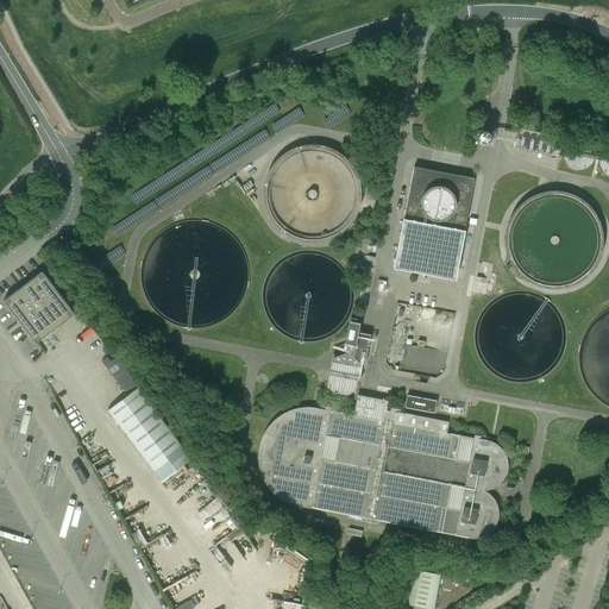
[(518,133),(515,149),(559,157),(562,146),(553,145),(553,140),(546,139),(547,133),(519,127),(518,133)]
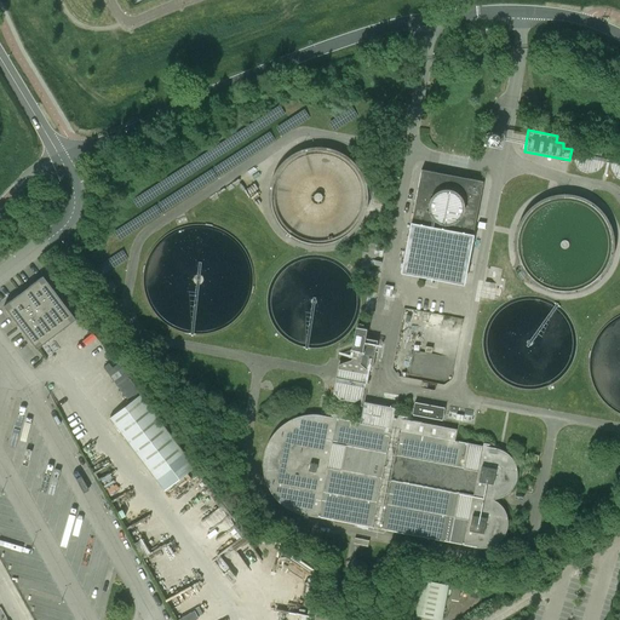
[(607,159),(607,156),(607,153),(606,150),(604,147),(602,144),(600,143),(597,141),(595,141),(591,141),(589,141),(585,142),(583,143),(580,145),(578,148),(577,150),(577,153),(575,156),(577,159),(577,162),(580,167),(583,168),(585,171),(587,171),(591,172),(595,171),(597,171),(601,168),(603,167),(606,162),(607,159)]
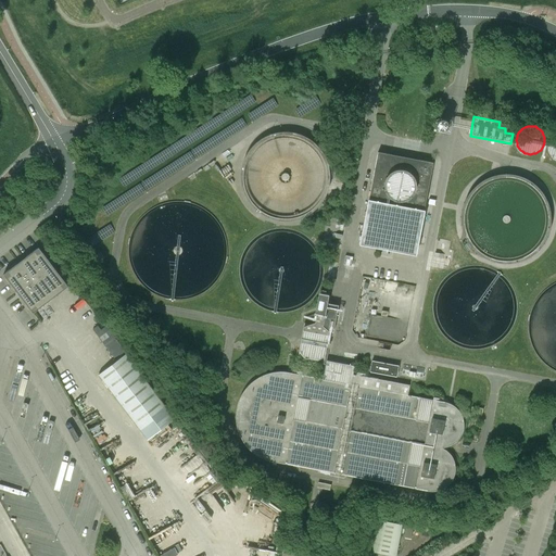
[(555,135),(554,136),(552,138),(550,140),(548,142),(547,146),(546,149),(547,151),(548,154),(550,156),(551,159),(553,161),(555,162),(555,135)]
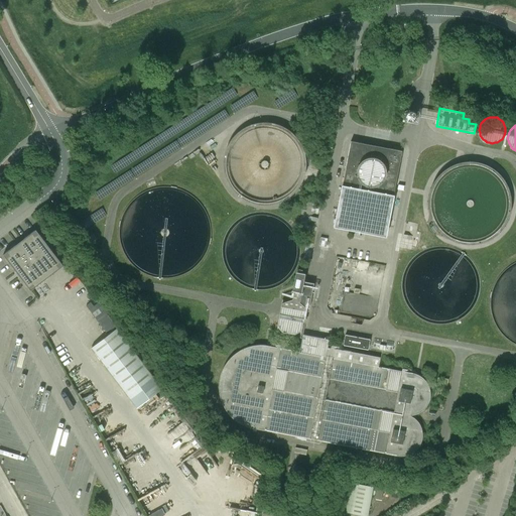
[(387,227),(392,201),(393,201),(393,199),(402,151),(402,150),(351,141),(342,188),(341,188),(341,190),(336,218),(335,219),(387,229),(388,227),(387,227)]
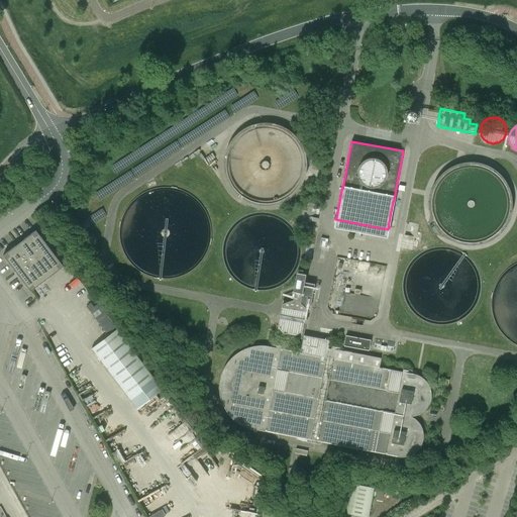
[(407,222),(404,238),(420,241),(421,233),(417,232),(419,224),(407,222)]
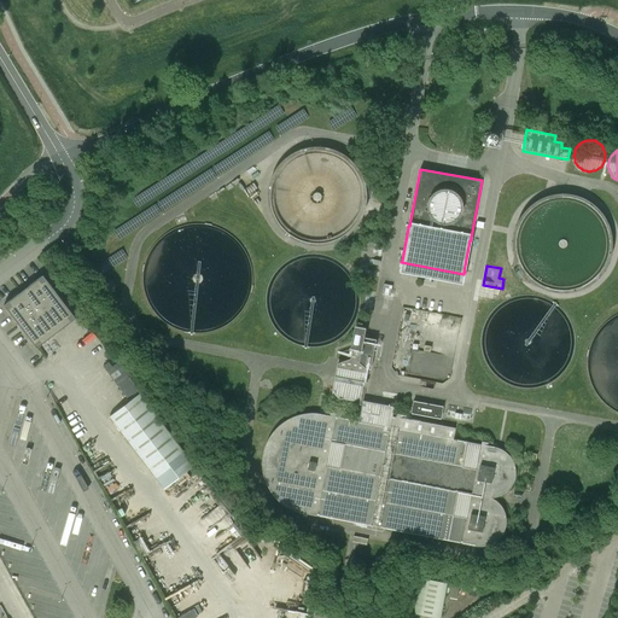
[(19,292),(4,304),(36,348),(76,318),(42,274),(27,286),(28,289),(21,295),(19,292)]
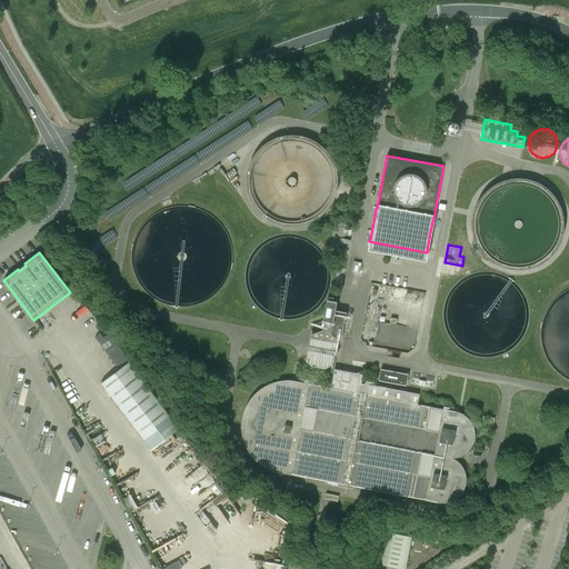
[(317,361),(331,365),(337,339),(341,339),(346,312),(335,310),(336,301),(328,300),(317,361)]
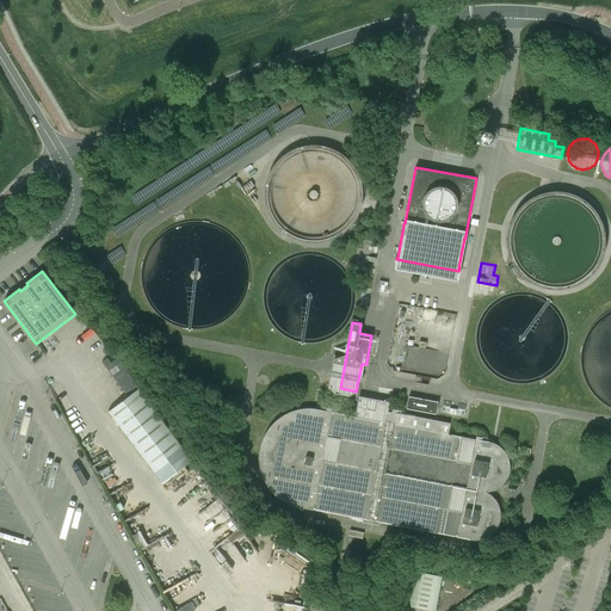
[(161,485),(191,463),(137,393),(109,414),(161,485)]
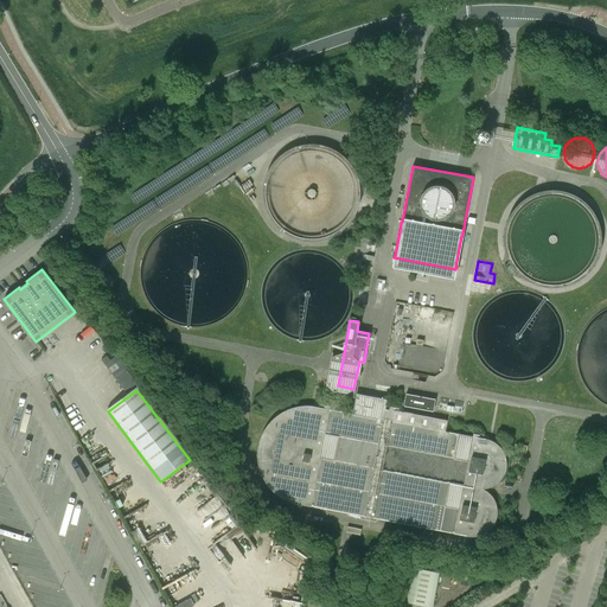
[(312,406),(311,406),(307,406),(305,406),(301,406),(299,406),(295,407),(293,408),(289,408),(287,409),(285,410),(282,411),(279,414),(276,415),(274,417),(272,419),(270,421),(268,423),(266,426),(264,428),(263,432),(262,434),(261,436),(260,440),(259,442),(257,445),(257,448),(257,451),(257,454),(257,457),(257,460),(257,462),(259,466),(259,468),(260,471),(260,472),(261,474),(262,477),(263,479),(266,481),(267,484),(269,486),(270,489),(273,491),(275,493),(278,494),(280,497),(282,498),(286,499),(288,500),(291,502),(294,503),(296,503),(298,503),(298,506),(300,506),(301,504),(466,535),(468,536),(471,536),(472,536),(474,536),(477,536),(479,535),(480,534),(483,534),(485,532),(486,531),(487,530),(490,529),(491,526),(492,525),(493,523),(494,522),(494,519),(496,517),(496,516),(497,513),(497,511),(497,509),(496,506),(496,505),(494,503),(494,500),(493,499),(492,497),(491,496),(490,493),(487,492),(486,491),(485,490),(483,489),(483,487),(485,487),(487,487),(489,486),(491,486),(493,485),(494,484),(497,483),(498,481),(499,480),(499,479),(502,478),(503,475),(503,474),(504,472),(505,470),(505,468),(505,466),(506,464),(506,461),(505,459),(505,458),(504,455),(504,453),(503,451),(502,449),(500,448),(499,446),(498,445),(496,443),(494,442),(492,441),(491,440),(489,439),(486,439),(485,439),(445,430),(447,420),(385,408),(387,400),(356,394),(352,411),(352,414),(326,408),(323,408),(315,407),(314,407),(313,406),(312,406)]
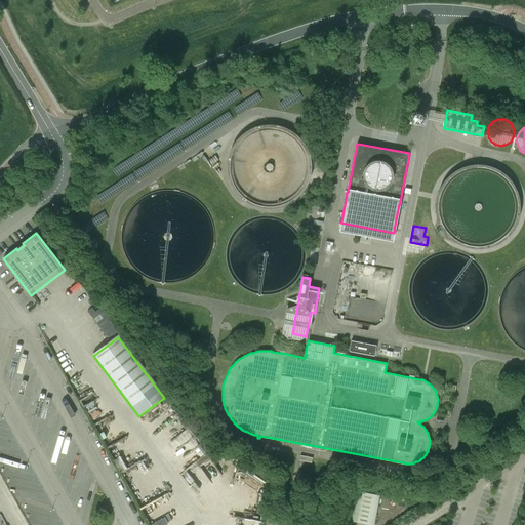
[(351,340),(349,351),(374,355),(376,345),(351,340)]
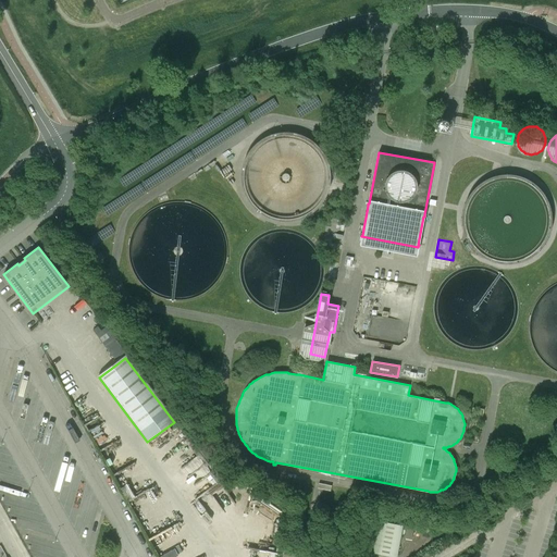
[(373,552),(396,556),(403,524),(379,520),(373,552)]
